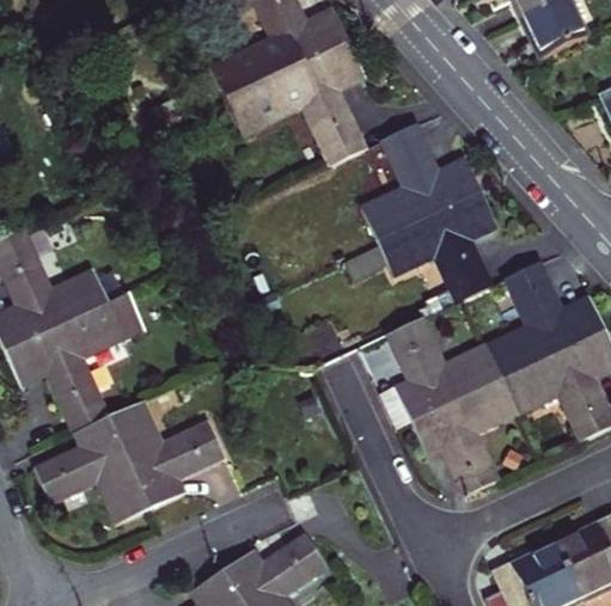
[(226,99),(348,41),(333,8),(316,17),(299,25),(294,14),(301,11),(297,0),(252,0),(255,5),(266,29),(274,24),(276,31),(225,56),(227,63),(212,71),(226,99)]
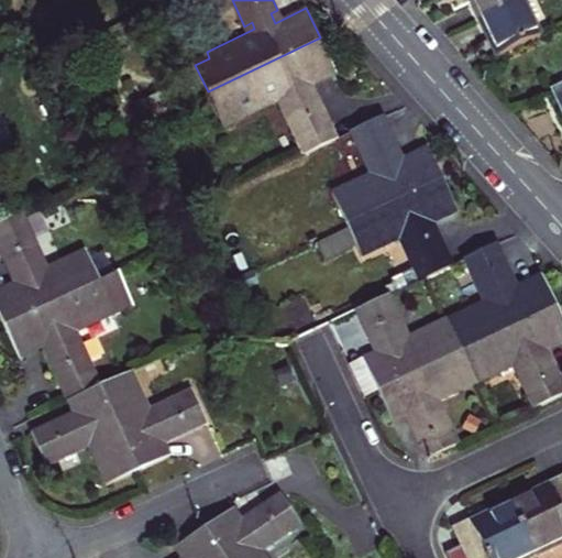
[(234,4),(232,0),(215,0),(220,11),(234,4)]
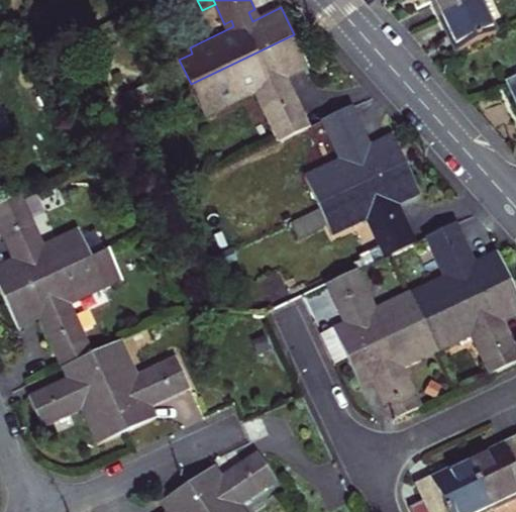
[(429,0),(437,16),(472,0),(429,0)]
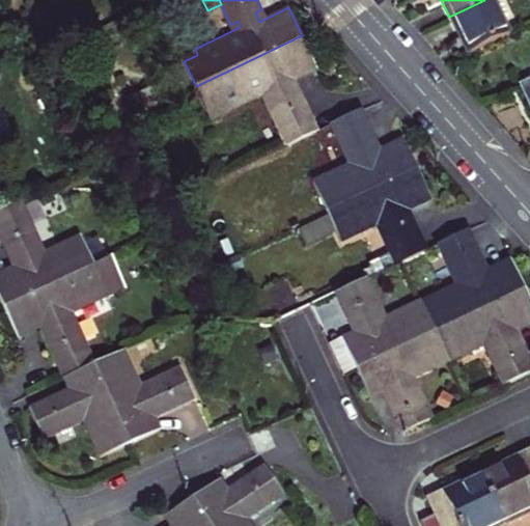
[(484,0),(449,17),(466,52),(512,29),(498,0),(484,0)]
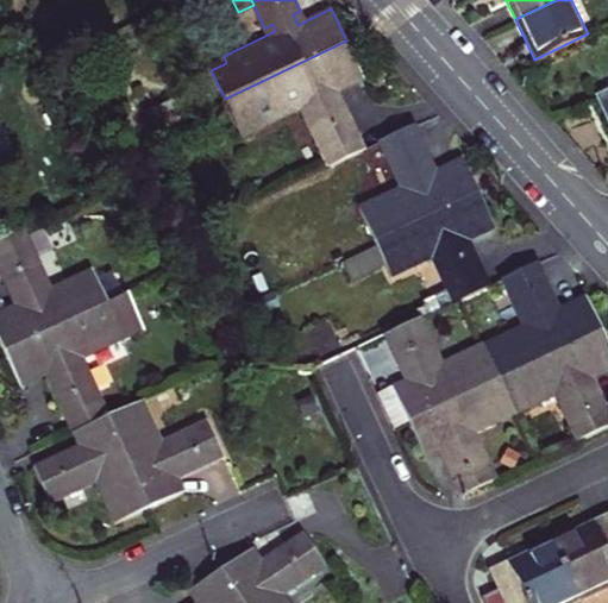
[(254,119),(257,125),(308,101),(312,107),(305,112),(328,163),(363,145),(339,95),(333,99),(328,88),(362,71),(353,56),(346,41),(225,99),(238,127),(254,119)]
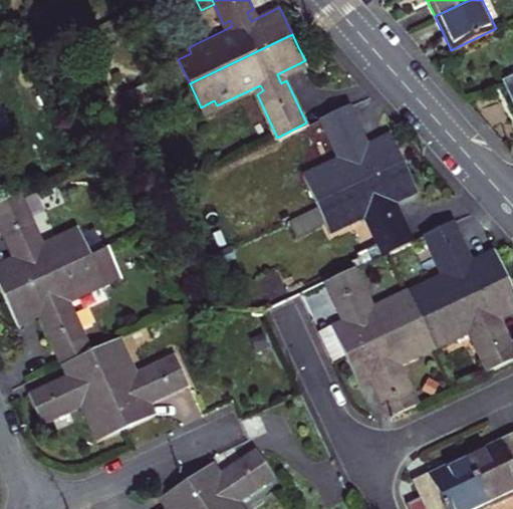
[(191,53),(189,47),(175,53),(178,59),(191,53)]
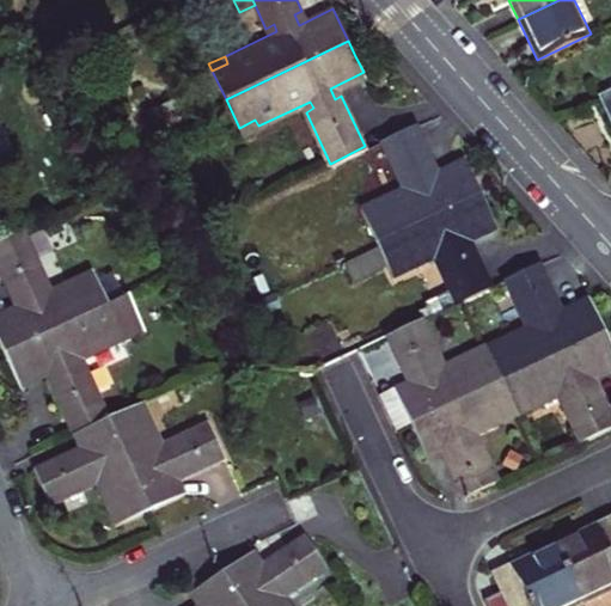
[(610,90),(599,96),(610,121),(610,90)]
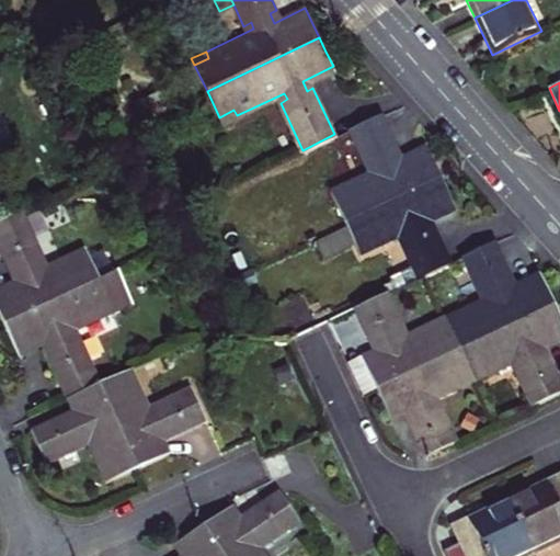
[(233,110),(219,117),(221,123),(237,115),(233,110)]
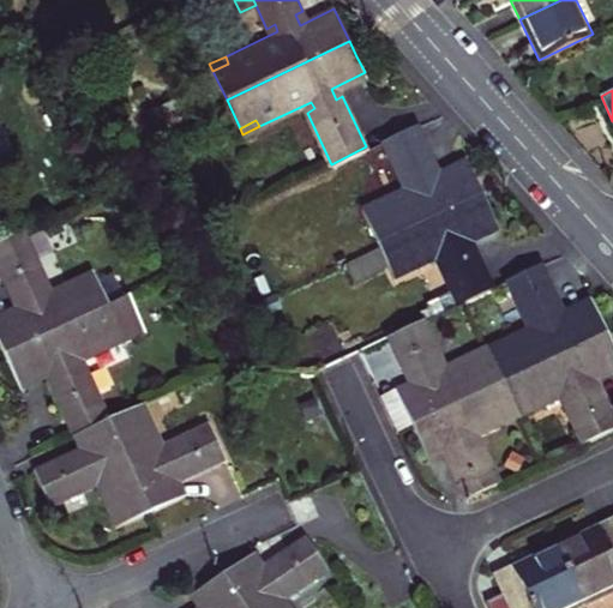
[(365,212),(378,240),(482,191),(467,158),(450,167),(433,174),(428,164),(434,161),(418,122),(382,139),(400,179),(407,175),(410,182),(378,198),(380,204),(365,212)]
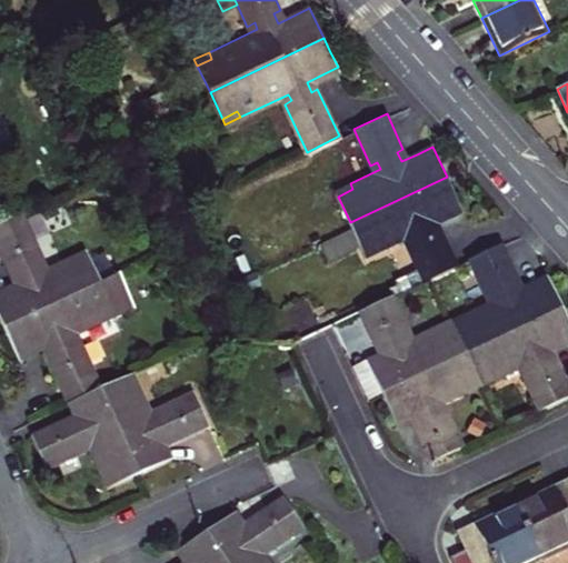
[(378,241),(380,247),(410,232),(414,239),(407,242),(418,267),(396,277),(398,282),(389,285),(392,293),(430,275),(457,263),(440,228),(434,231),(429,221),(460,205),(454,191),(447,177),(350,222),(362,248),(378,241)]
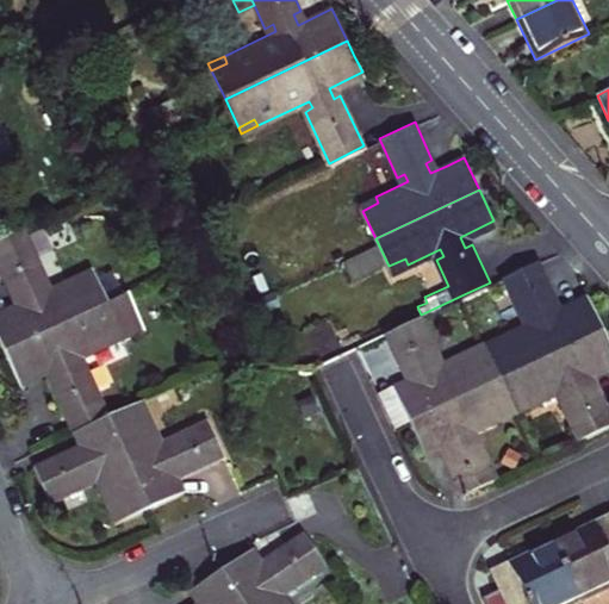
[(378,203),(376,197),(359,204),(362,211),(378,203)]
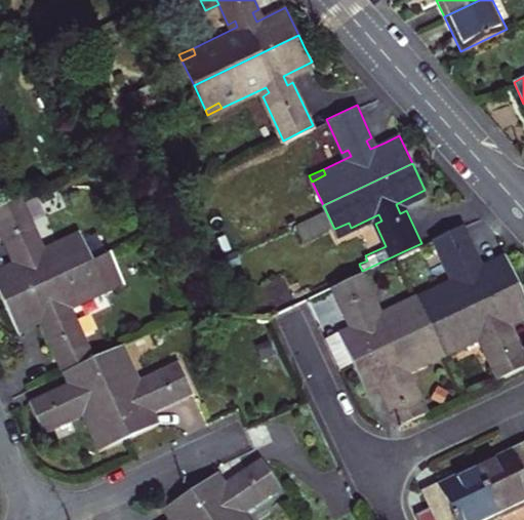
[(73,239),(71,234),(36,249),(34,243),(40,240),(19,195),(0,204),(0,232),(9,253),(15,250),(19,260),(0,269),(0,292),(3,300),(92,260),(81,236),(73,239)]
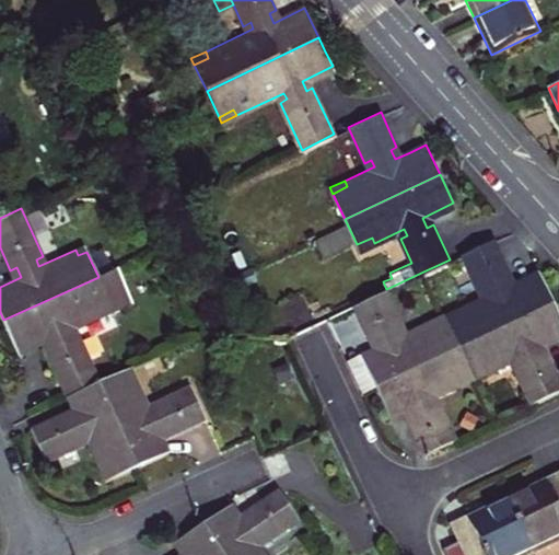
[(372,238),(357,244),(360,250),(374,243),(372,238)]
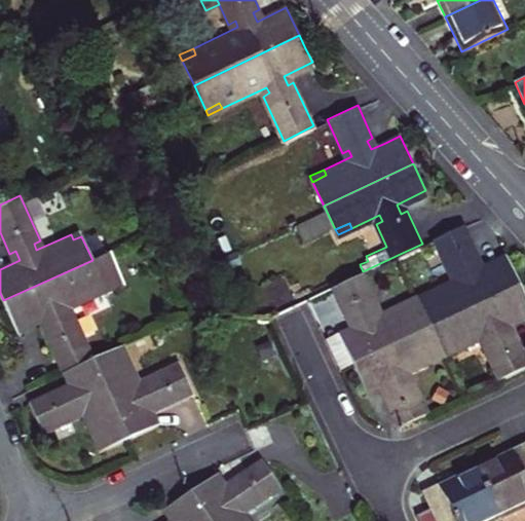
[(420,300),(430,324),(519,283),(505,255),(492,262),(478,269),(473,260),(479,257),(463,224),(433,238),(449,272),(455,269),(458,275),(425,291),(428,297),(420,300)]
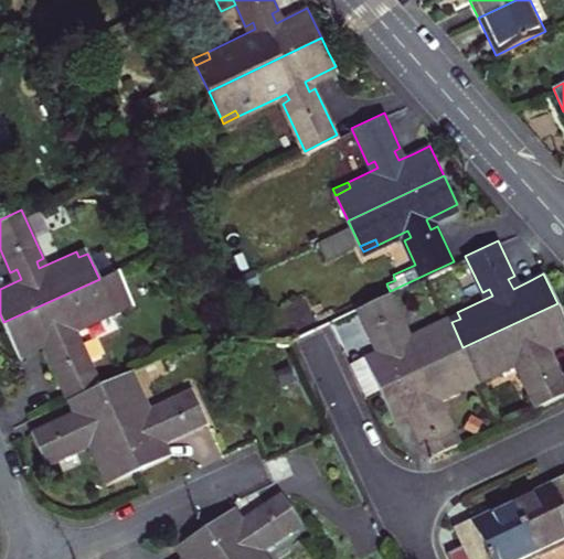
[(78,257),(87,254),(85,247),(76,251),(78,257)]
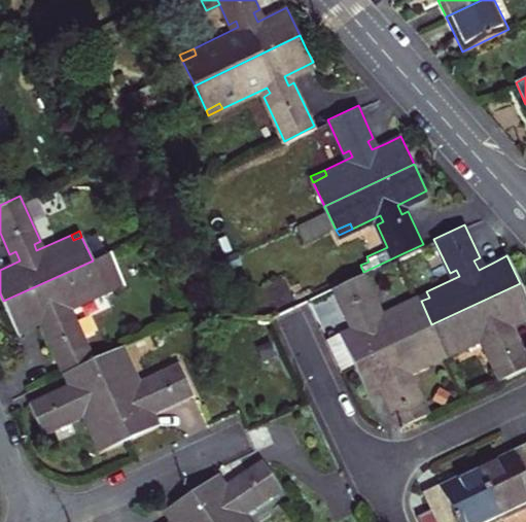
[(80,302),(114,286),(112,281),(120,277),(110,253),(93,261),(3,301),(9,315),(16,329),(45,316),(49,325),(43,327),(64,372),(94,358),(110,351),(90,305),(82,308),(80,302)]
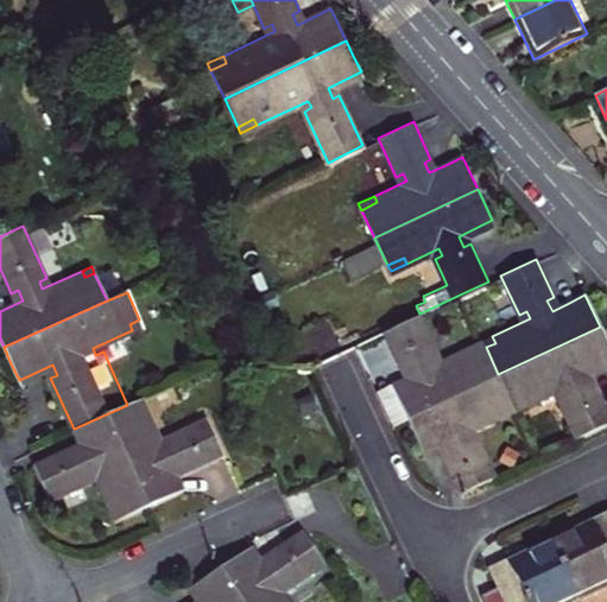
[(476,352),(473,346),(432,363),(430,357),(437,354),(419,314),(384,330),(402,368),(409,366),(413,375),(403,381),(393,386),(408,417),(498,374),(486,347),(476,352)]
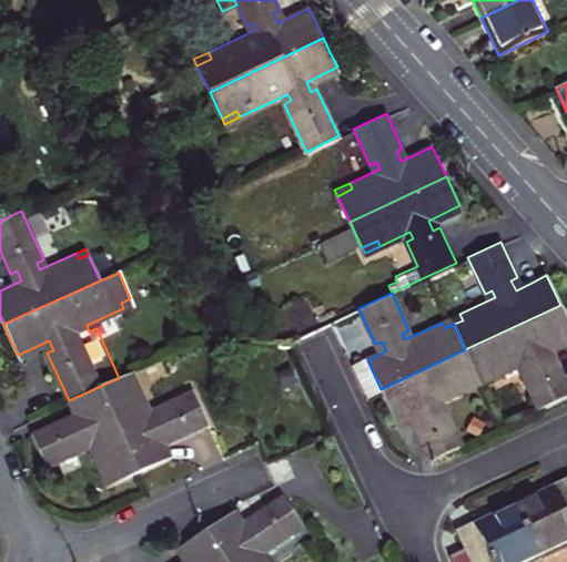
[(121,303),(123,308),(133,304),(130,298),(121,303)]
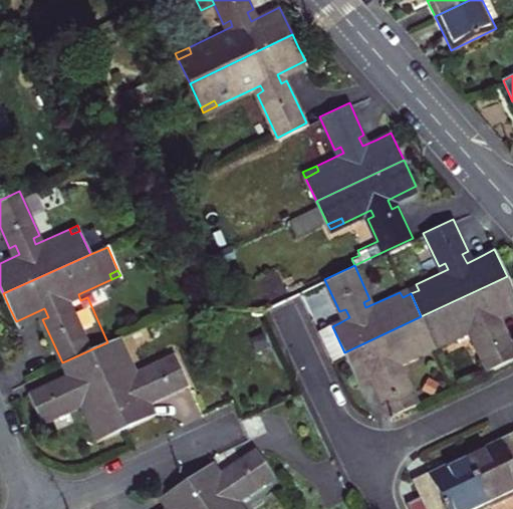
[(512,288),(507,276),(421,316),(432,340),(440,336),(443,341),(475,326),(477,332),(471,335),(487,368),(501,361),(512,355),(512,347),(501,322),(495,325),(491,316),(512,305),(512,288)]
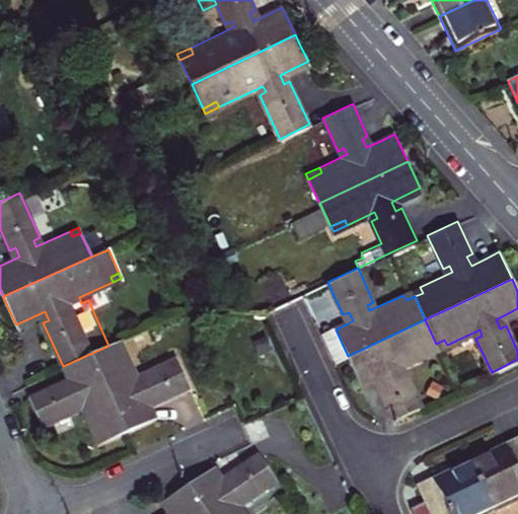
[(423,293),(420,287),(412,291),(415,296),(423,293)]
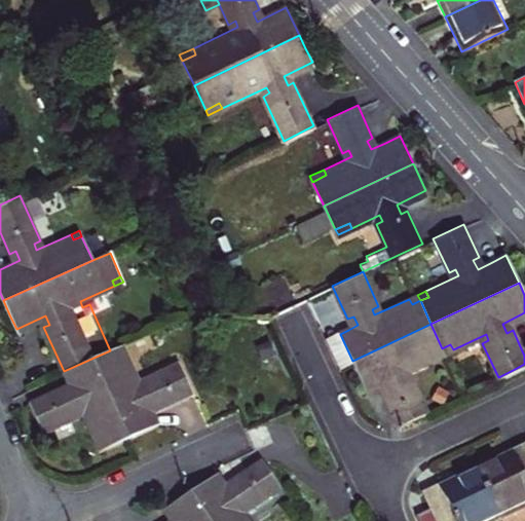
[(417,295),(409,299),(412,304),(420,300),(417,295)]
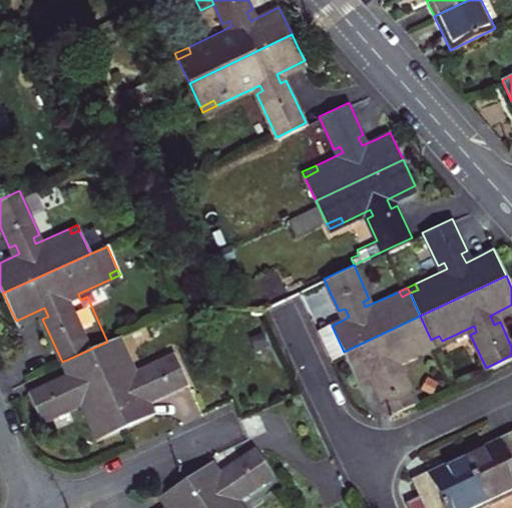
[(431,340),(420,316),(344,352),(357,379),(374,370),(378,379),(373,382),(380,398),(388,414),(417,400),(401,368),(395,370),(392,365),(425,349),(423,344),(431,340)]
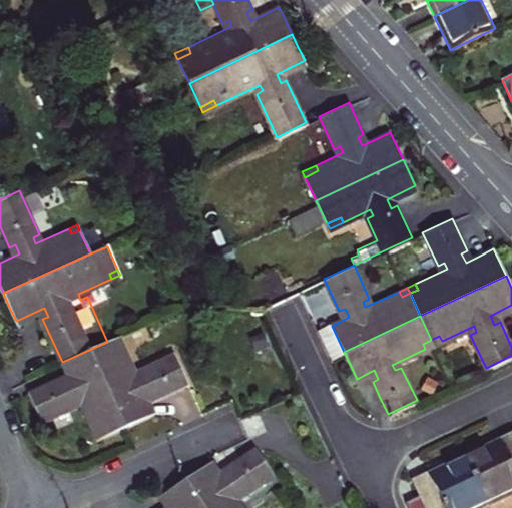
[(91,349),(125,425),(151,412),(144,395),(152,391),(155,397),(170,390),(186,383),(172,353),(141,368),(144,374),(138,377),(119,336),(107,342),(91,349)]
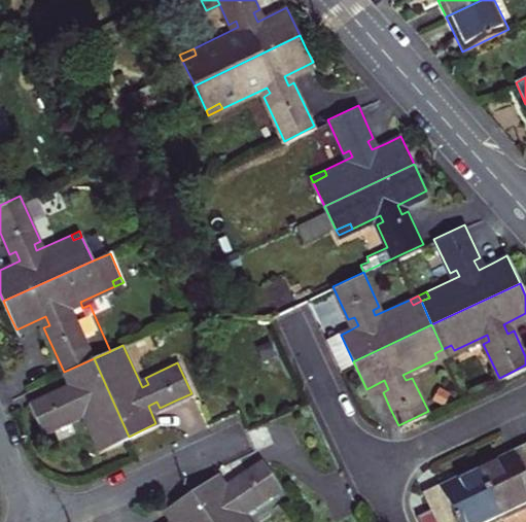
[(443,349),(446,354),(454,350),(451,345),(443,349)]
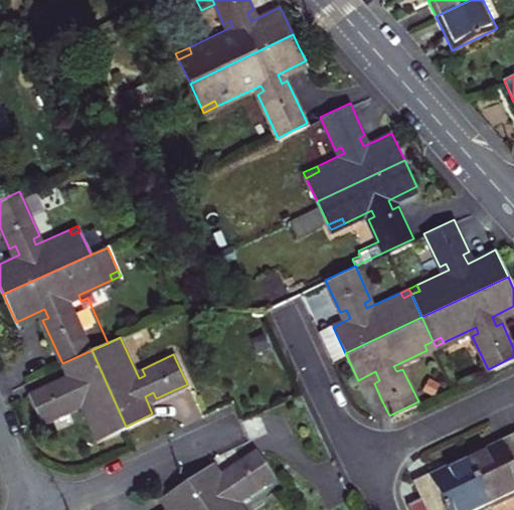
[(424,345),(426,350),(436,346),(433,341),(424,345)]
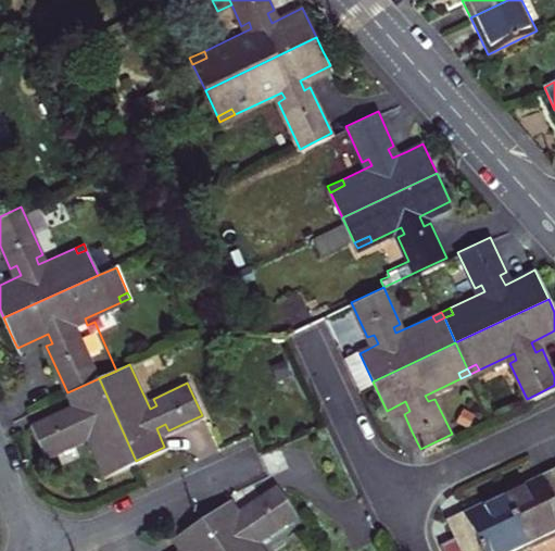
[(99,378),(67,392),(75,412),(68,414),(66,408),(32,423),(47,455),(79,440),(77,434),(87,429),(106,474),(122,467),(136,461),(99,378)]
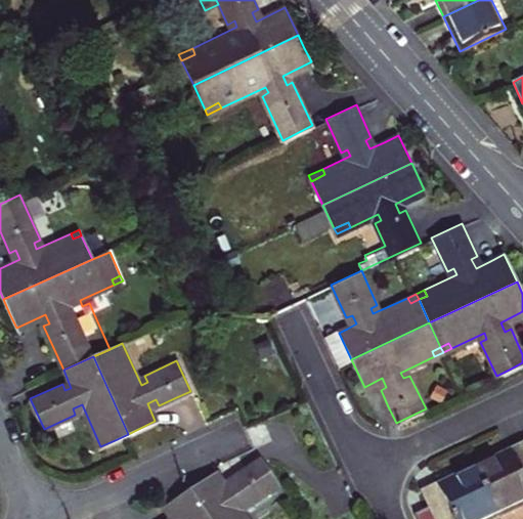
[(522,441),(499,452),(474,465),(496,512),(522,499),(522,441)]
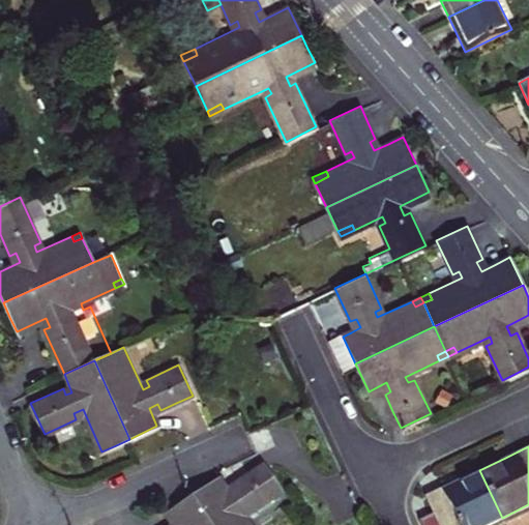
[(216,476),(190,494),(211,524),(252,524),(241,508),(246,505),(251,511),(282,491),(263,462),(224,488),(221,482),(216,476)]
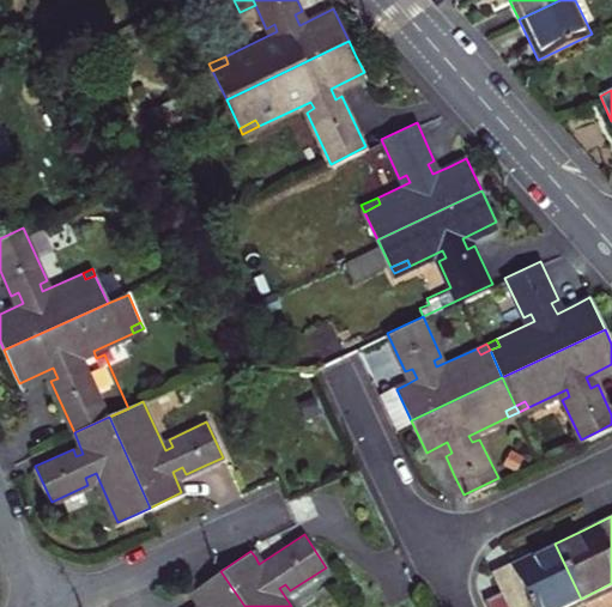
[(561,606),(581,599),(555,544),(533,554),(511,564),(494,572),(502,589),(484,598),(489,606),(561,606)]
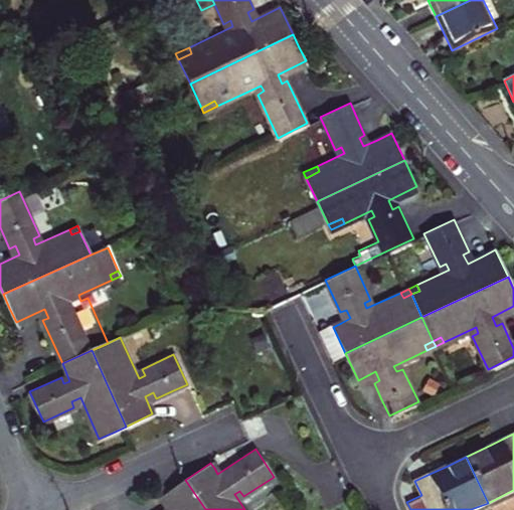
[(162,509),(205,509),(185,480),(161,496),(164,501),(168,506),(162,509)]
